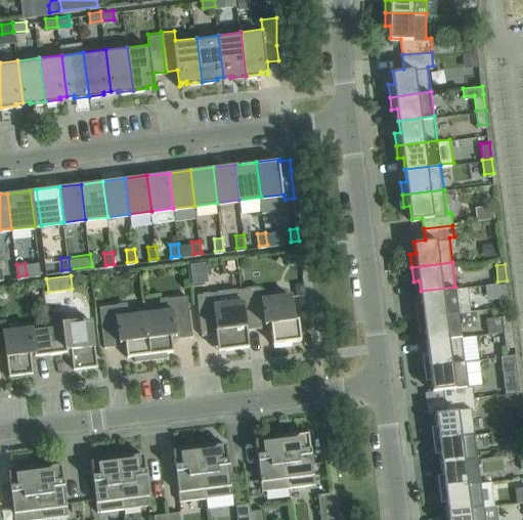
[(509,295),(507,280),(497,282),(499,296),(509,295)]
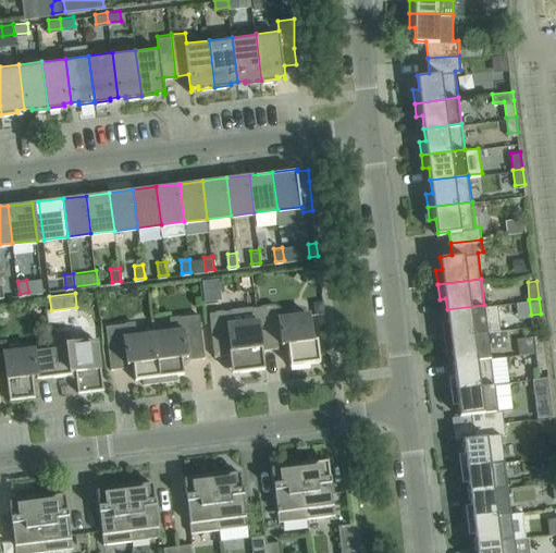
[(313,339),(310,311),(291,315),(275,302),(256,305),(262,348),(279,347),(278,344),(288,343),(291,364),(321,360),(318,338),(313,339)]
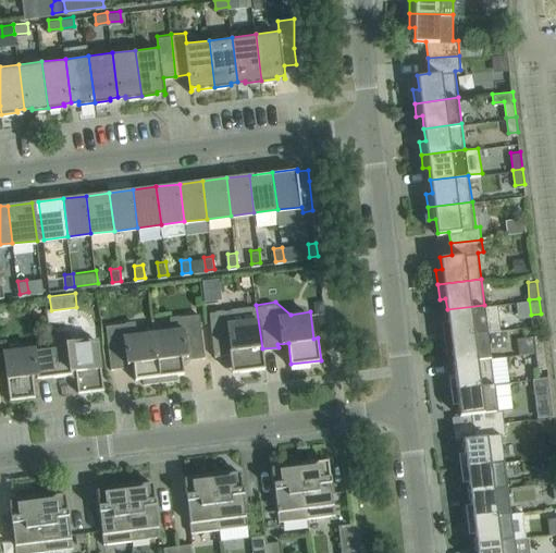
[(497,303),(484,305),(447,309),(448,320),(442,321),(444,336),(487,331),(487,330),(501,328),(497,303)]
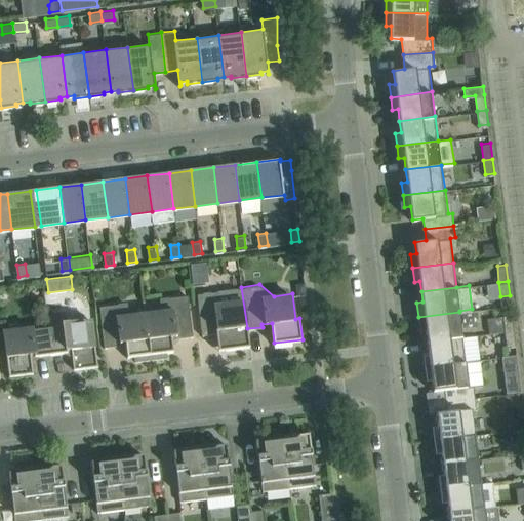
[(249,346),(247,328),(241,287),(198,292),(203,334),(210,333),(212,351),(249,346)]
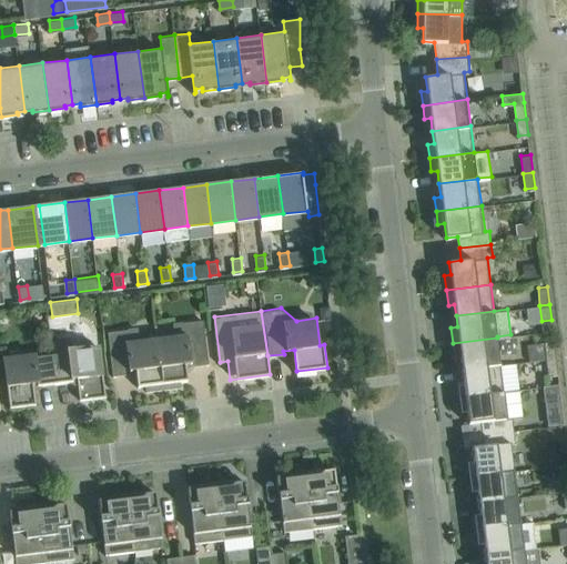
[(210,363),(206,341),(204,318),(173,321),(175,334),(158,336),(164,388),(181,385),(180,381),(188,380),(185,363),(191,362),(191,365),(210,363)]
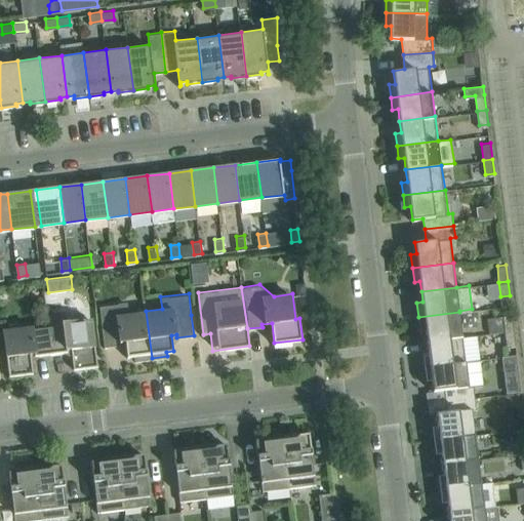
[(152,358),(146,311),(129,313),(128,302),(99,305),(105,347),(122,345),(122,342),(126,342),(128,356),(135,355),(135,360),(152,358)]
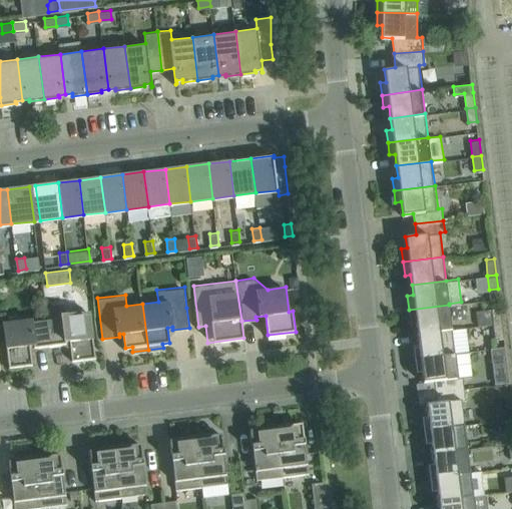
[(95,357),(90,311),(63,314),(61,303),(45,305),(46,319),(47,319),(50,345),(66,343),(66,341),(70,340),(72,360),(95,357)]
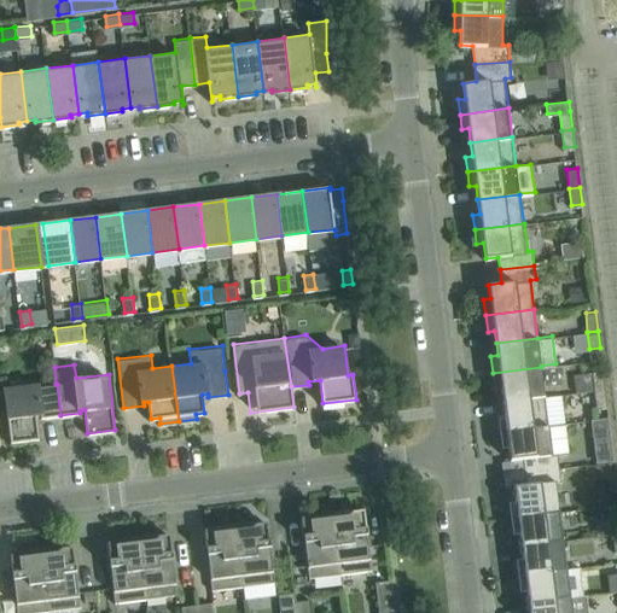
[(545,396),(541,367),(493,373),(495,389),(501,389),(504,401),(545,396)]
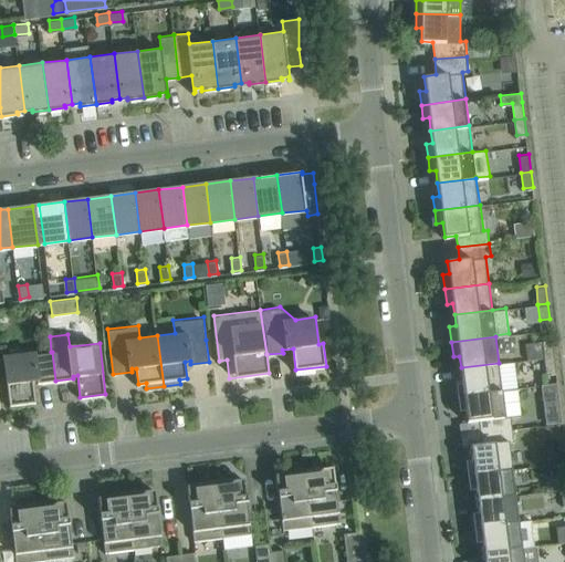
[(554,355),(552,339),(543,340),(545,356),(554,355)]
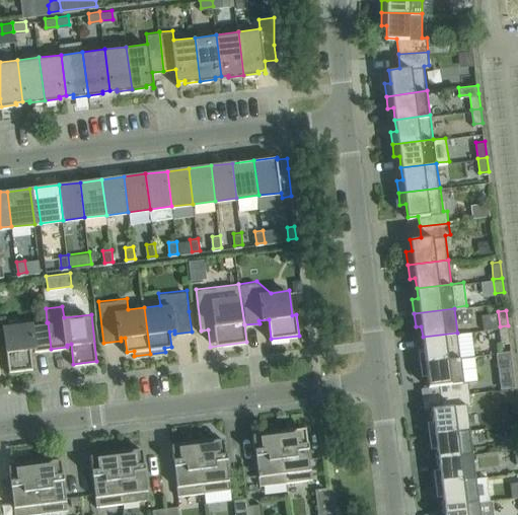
[(48,322),(47,322),(33,324),(33,321),(32,321),(29,318),(24,317),(14,318),(10,320),(9,324),(3,324),(9,372),(32,369),(30,349),(34,349),(34,351),(51,349),(48,322)]
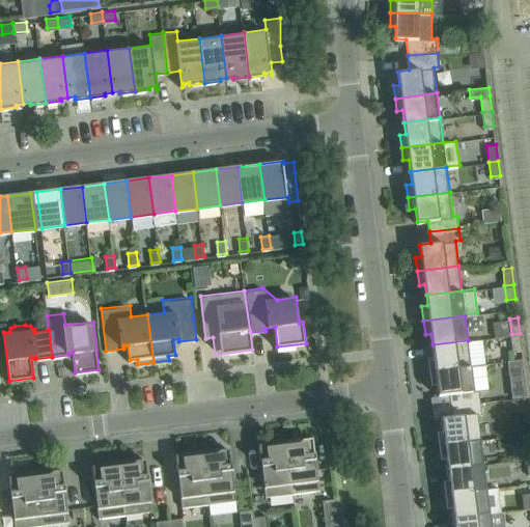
[(522,349),(520,333),(511,334),(512,350),(522,349)]
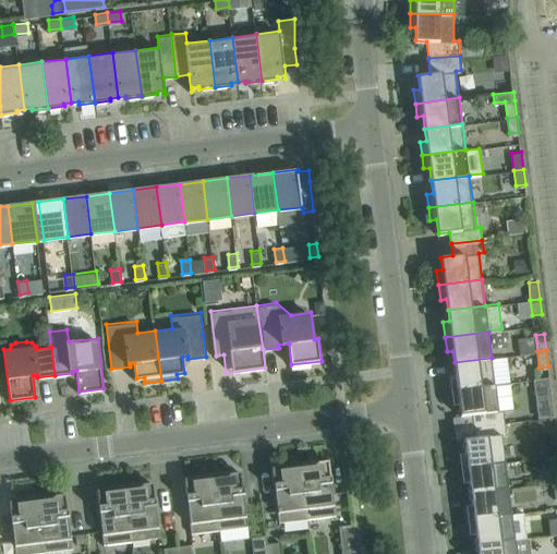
[(495,383),(492,358),(455,362),(456,373),(449,374),(451,388),(495,383)]
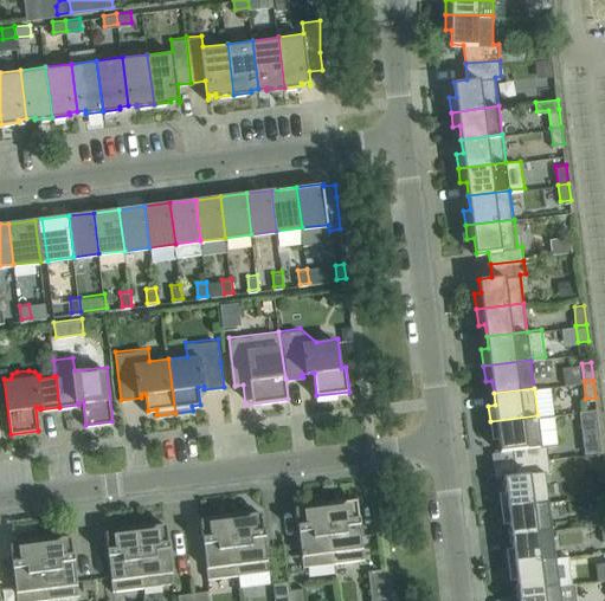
[(541,444),(538,415),(490,421),(493,438),(499,437),(501,451),(513,448),(515,461),(548,457),(547,443),(541,444)]
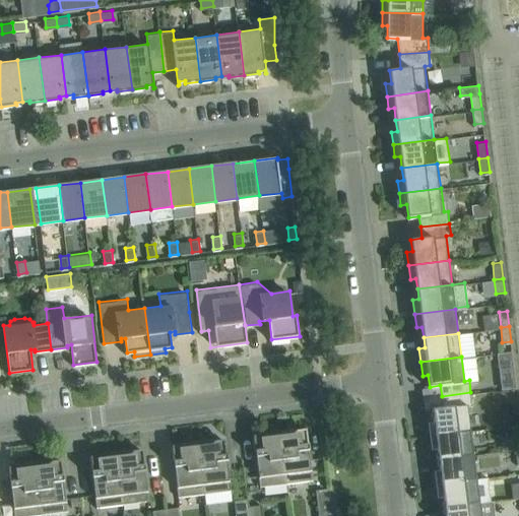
[(470,430),(467,404),(472,404),(470,392),(442,396),(443,407),(433,408),(434,421),(428,421),(430,435),(470,430)]
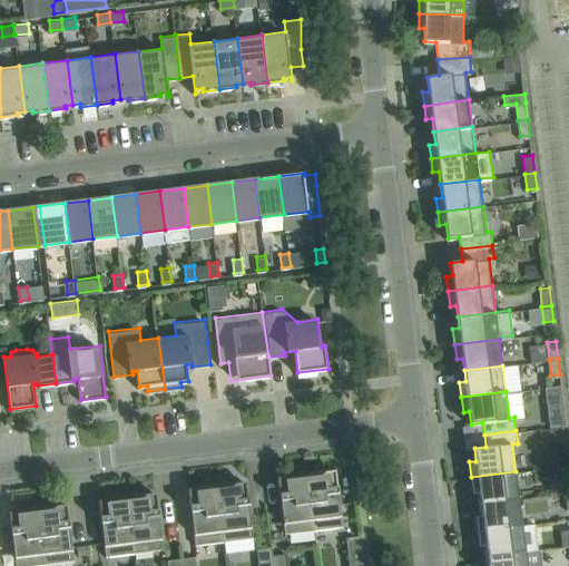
[(342,514),(336,470),(323,471),(323,468),(306,470),(314,529),(343,525),(342,514)]
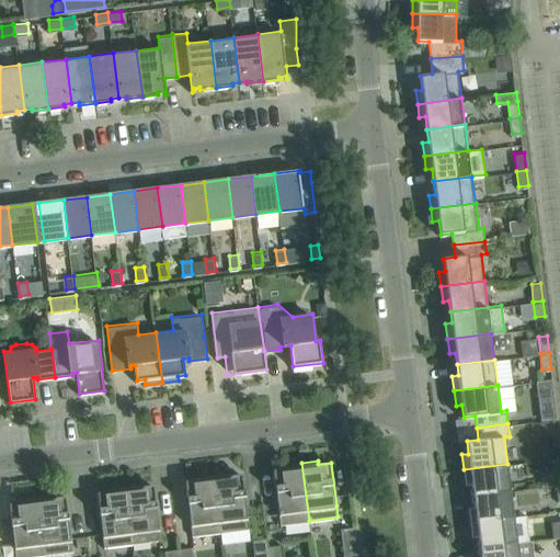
[(309,521),(301,463),(286,465),(287,468),(274,469),(280,513),(281,524),(309,521)]
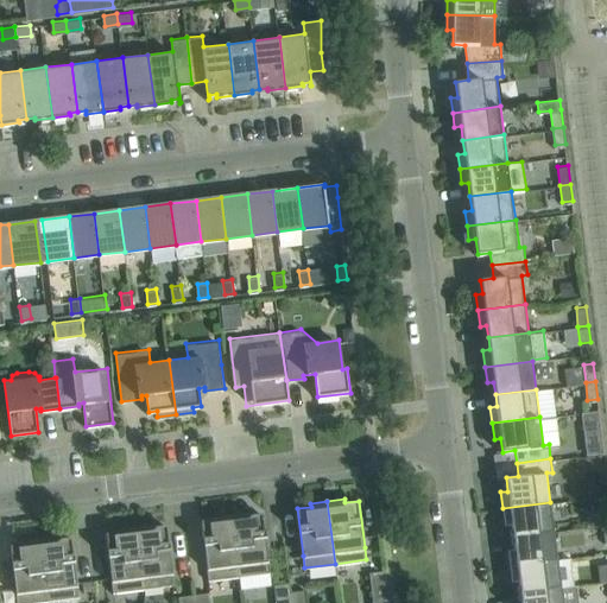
[(554,531),(550,502),(503,508),(505,524),(511,524),(513,535),(554,531)]
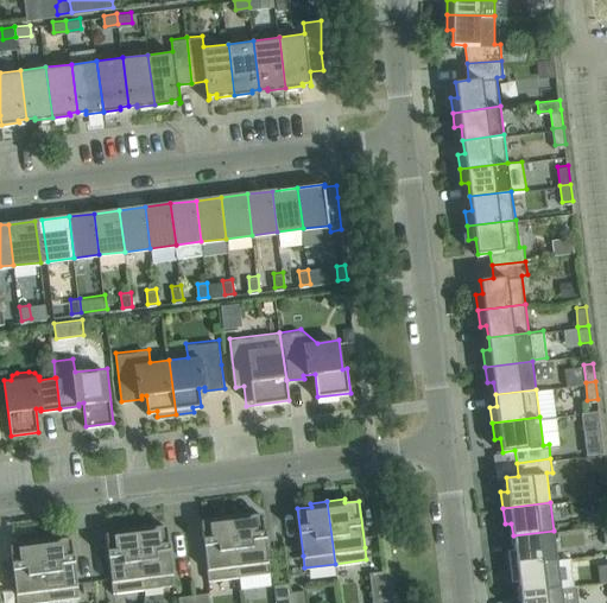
[(270,560),(263,513),(250,514),(248,511),(232,513),(240,576),(271,571),(270,559),(270,560)]
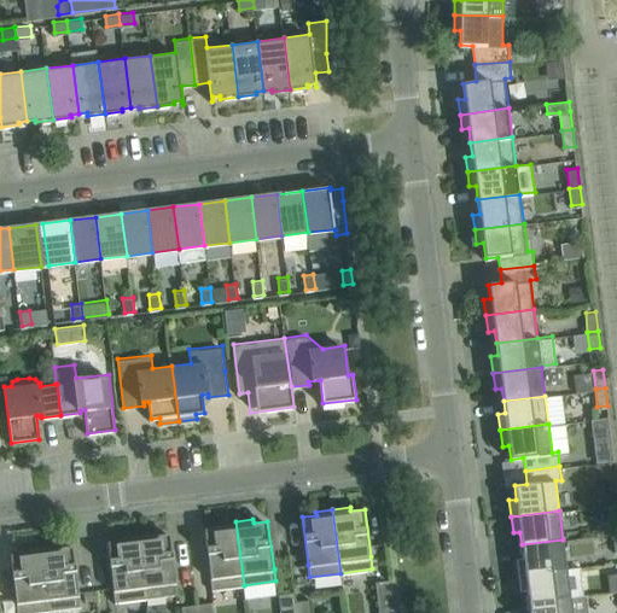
[(244,585),(236,521),(219,524),(219,527),(205,529),(211,577),(213,589),(244,585)]
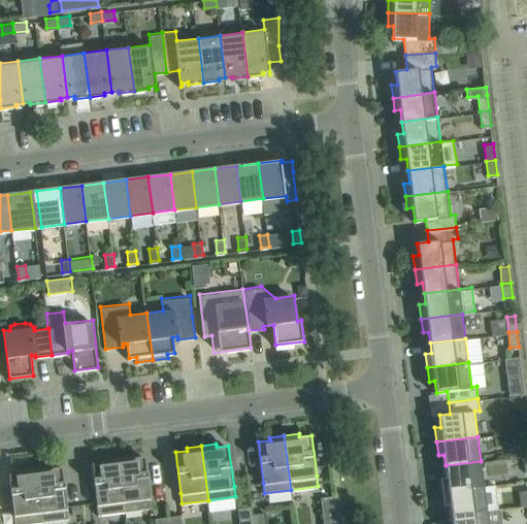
[(151,497),(145,456),(133,458),(133,454),(119,456),(125,511),(153,508),(152,497),(151,497)]
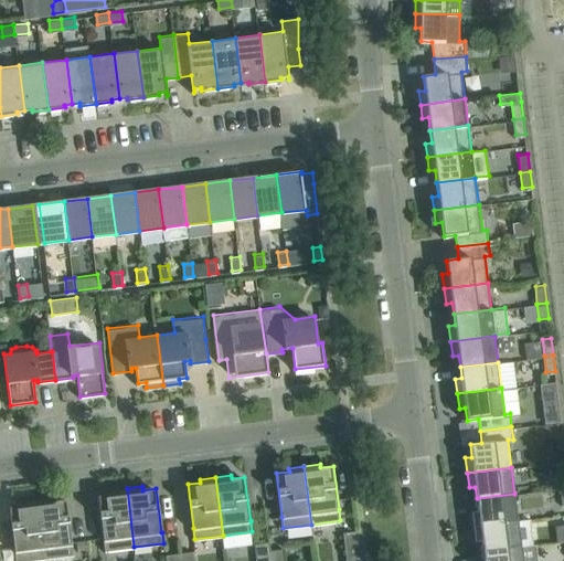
[(134,547),(127,488),(112,490),(112,494),(99,496),(104,539),(106,550),(134,547)]
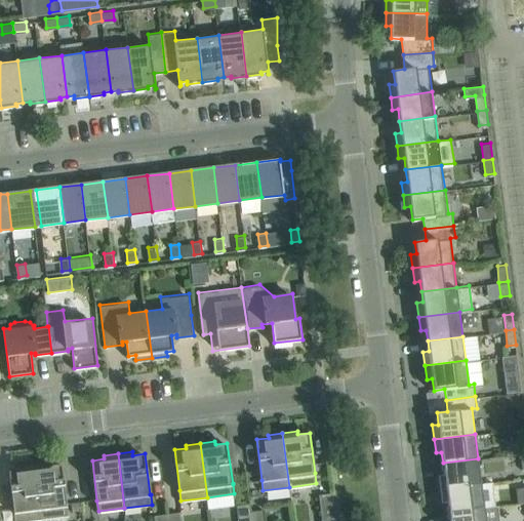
[(481,482),(478,458),(443,463),(444,473),(438,474),(440,487),(481,482)]
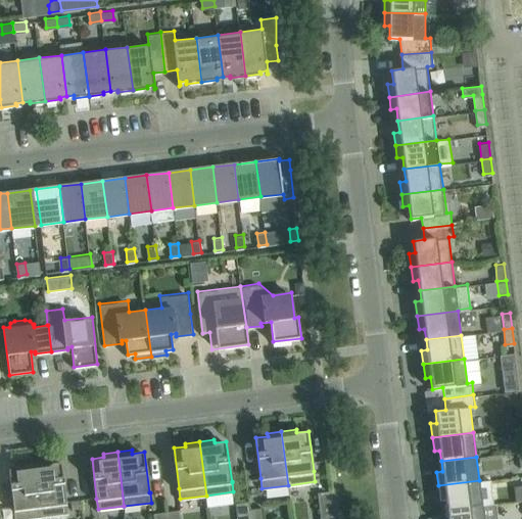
[(67,503),(62,462),(50,464),(50,461),(35,462),(42,516),(68,513),(67,503)]
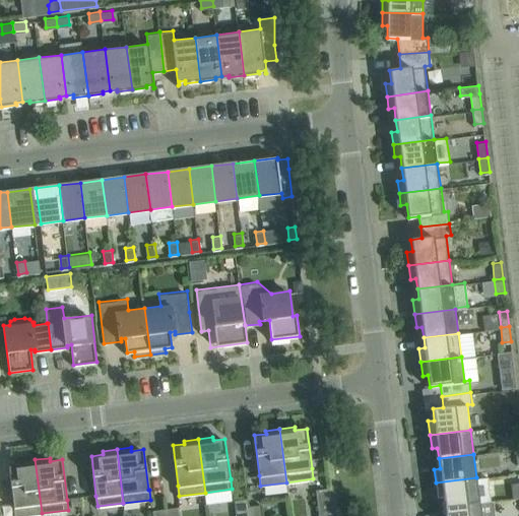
[(18,515),(42,513),(35,459),(20,461),(21,464),(9,466),(14,507),(15,515),(18,515)]
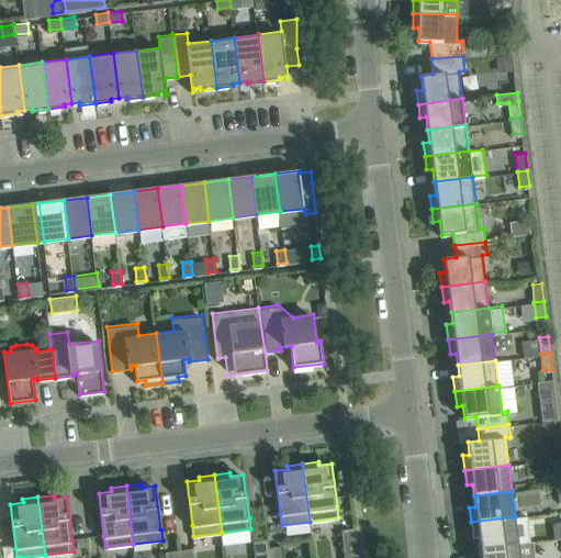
[(518,543),(515,516),(471,522),(473,537),(480,536),(481,548),(518,543)]
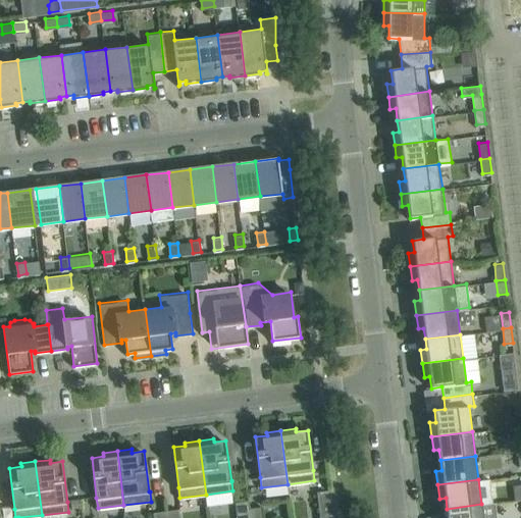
[(333,517),(330,488),(317,490),(320,517),(333,517)]
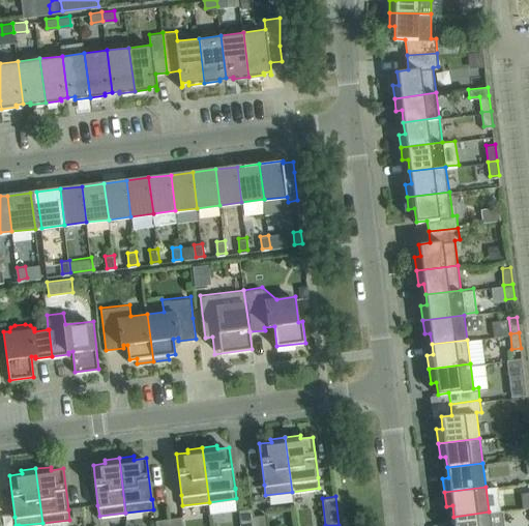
[(254,525),(253,515),(252,507),(239,508),(240,525),(254,525)]
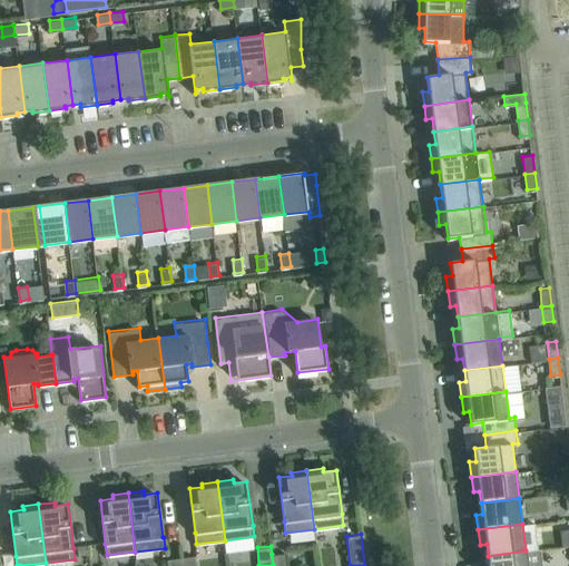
[(528,565),(526,550),(488,556),(488,565),(528,565)]
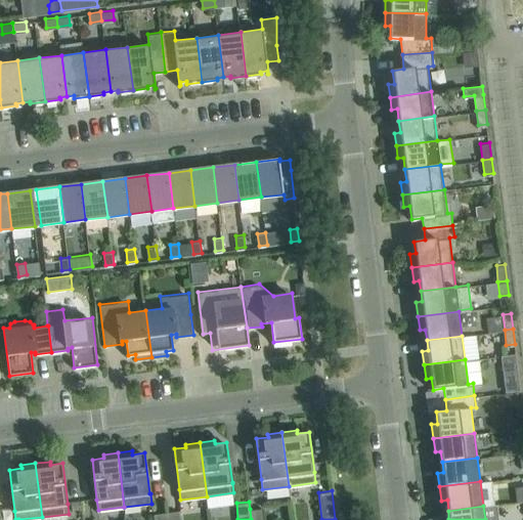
[(264,519),(263,508),(250,509),(251,519),(264,519)]
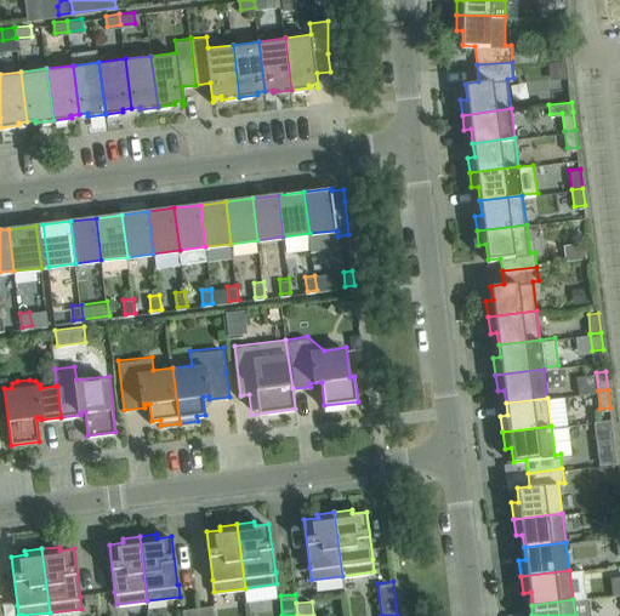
[(214,615),(212,604),(198,606),(198,615),(214,615)]
